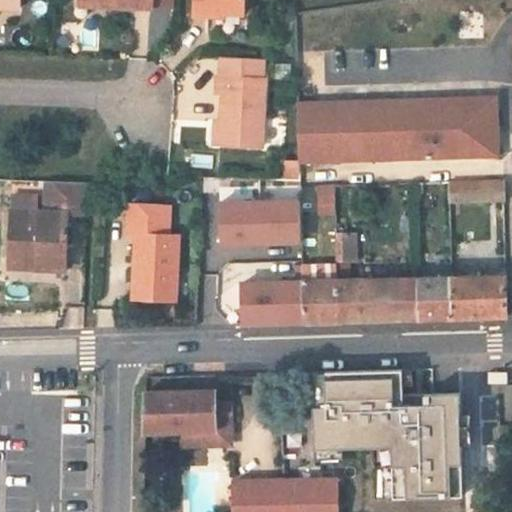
[(20,0),(0,0),(0,7),(21,8),(20,0)]
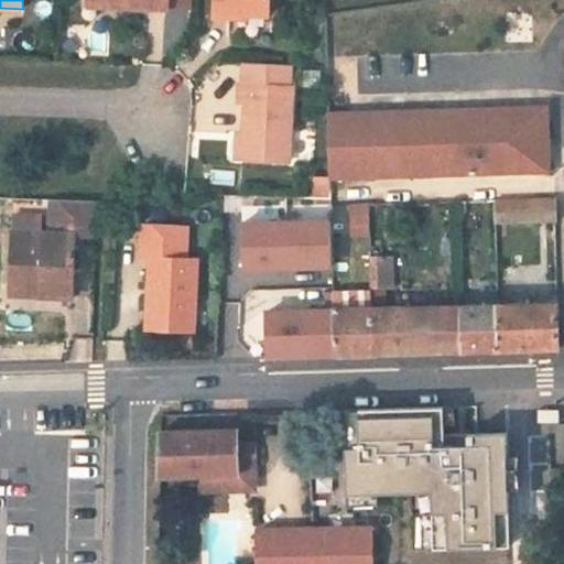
[(107,0),(130,1),(129,8),(169,9),(169,0),(107,0)]
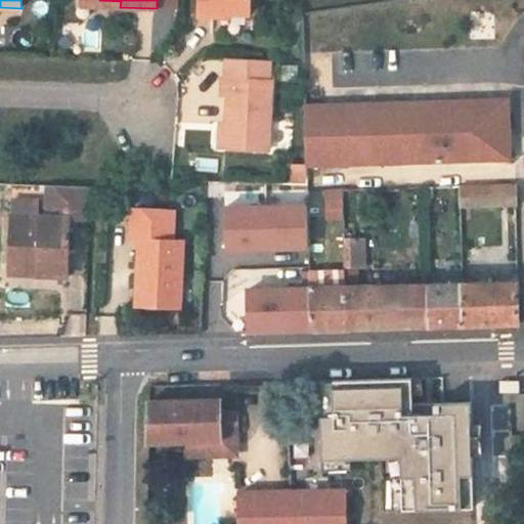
[(251,0),(200,0),(200,16),(215,17),(215,12),(230,12),(251,13),(251,0)]
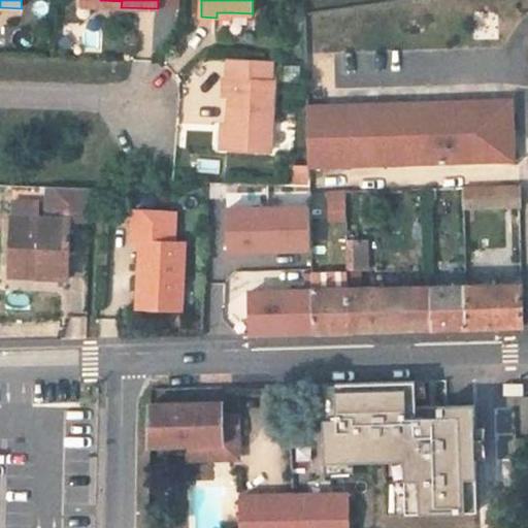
[(267,61),(224,59),(223,79),(220,79),(219,97),(225,97),(224,126),(223,151),(266,152),(269,81),(266,81),(267,61)]
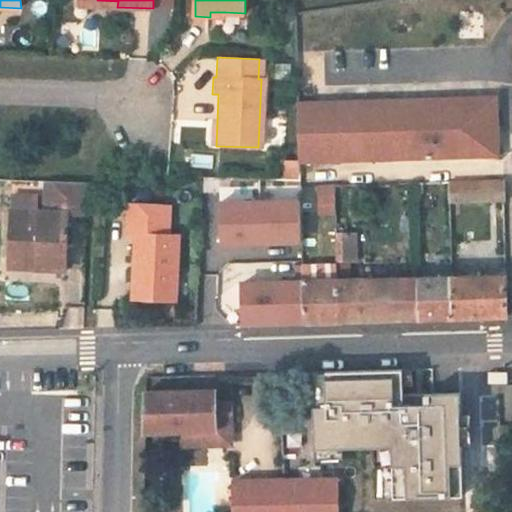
[(488,107),(490,157),(498,157),(496,96),(336,102),(337,113),(488,107)]
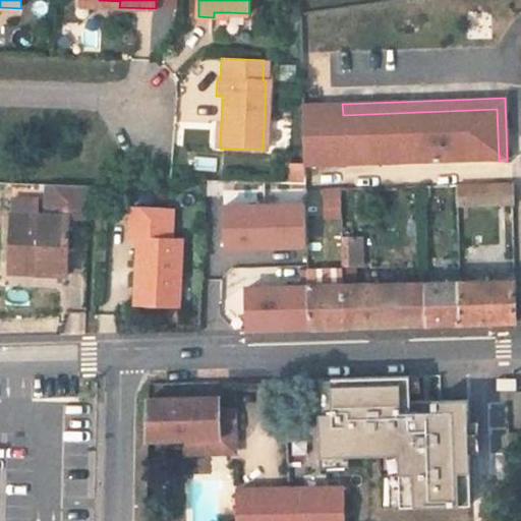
[(303,117),(304,166),(499,160),(497,109),(343,115),(303,117)]
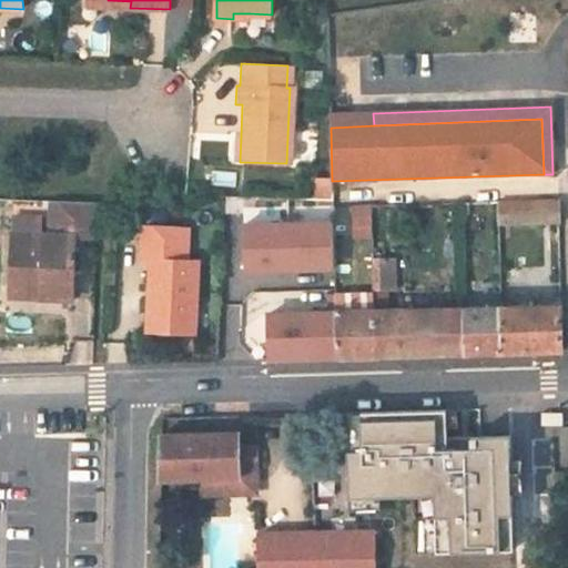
[(73,281),(75,237),(97,237),(99,203),(52,201),(51,235),(12,234),(10,281),(10,288),(41,290),(41,298),(73,300),(73,281)]
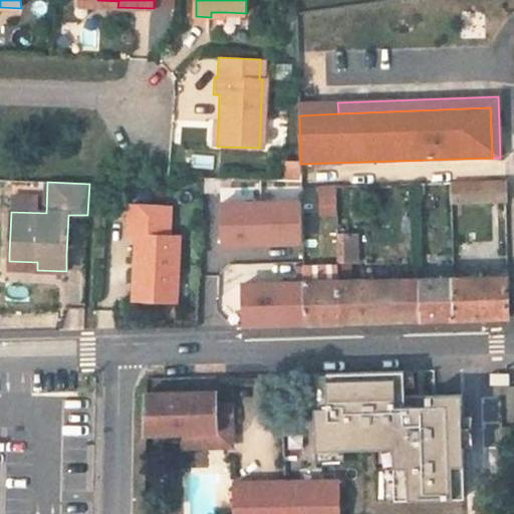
[(450,184),(451,203),(505,202),(504,183),(450,184)]
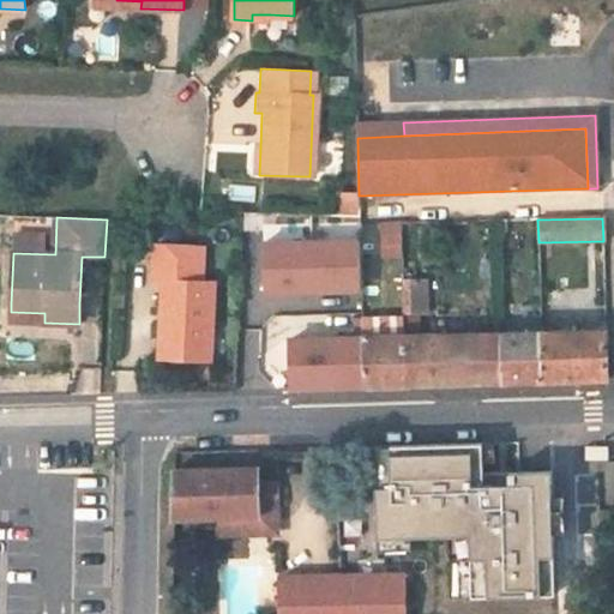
[(402,223),(381,224),(381,248),(403,247),(402,223)]
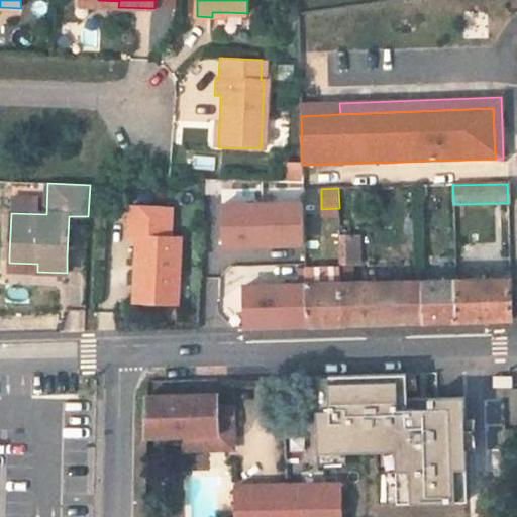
[(303,204),(222,206),(223,247),(305,244),(303,204)]
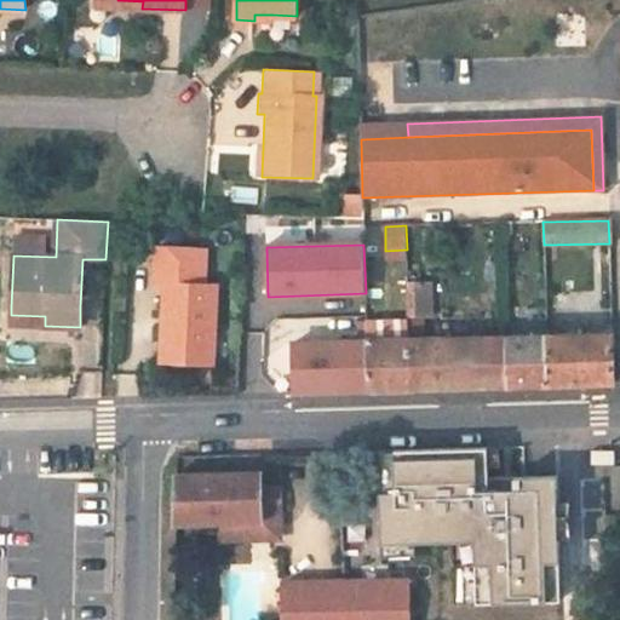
[(153,248),(151,285),(161,285),(161,306),(160,327),(158,363),(211,366),(213,327),(214,306),(214,287),(202,286),(205,251),(153,248)]
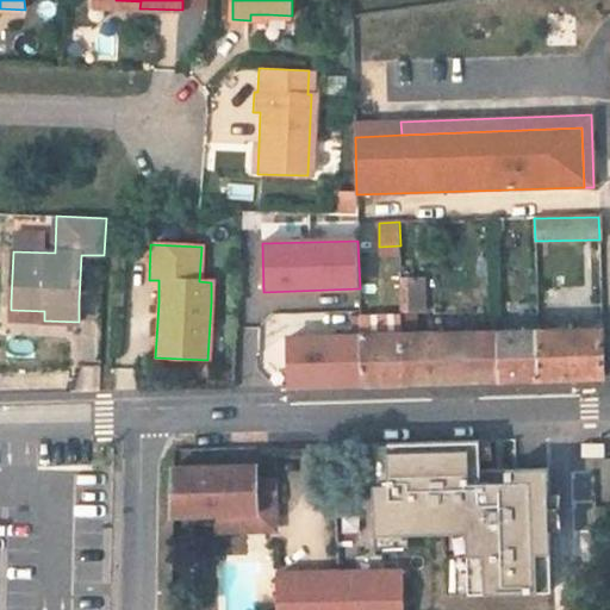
[(400,246),(379,247),(380,257),(402,257),(400,246)]
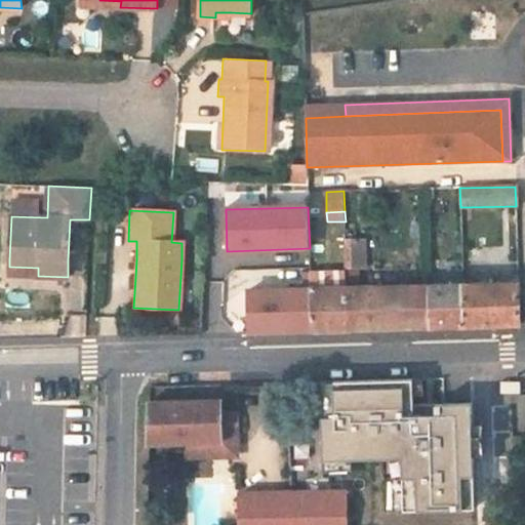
[(347,259),(347,269),(359,268),(359,259),(359,241),(346,241),(347,259)]
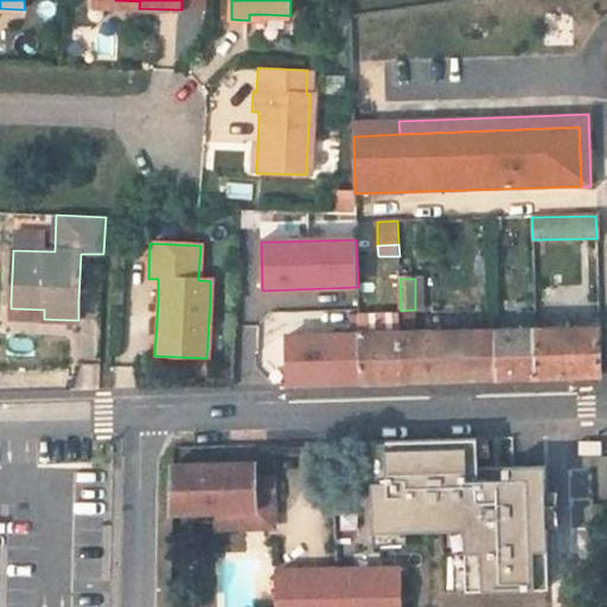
[(44,310),(11,308),(11,318),(44,319),(44,310)]
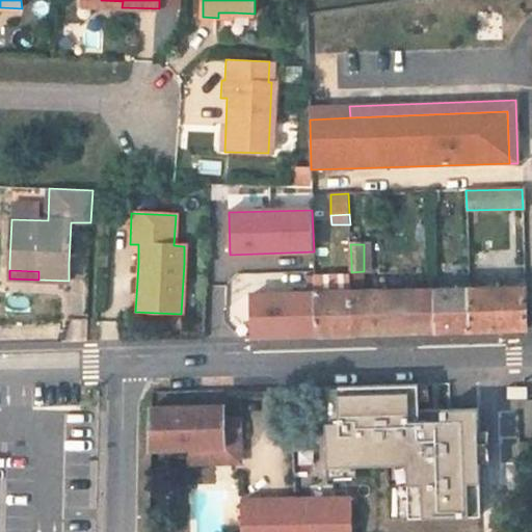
[(250,281),(250,295),(287,294),(287,281),(287,275),(250,276),(250,281)]
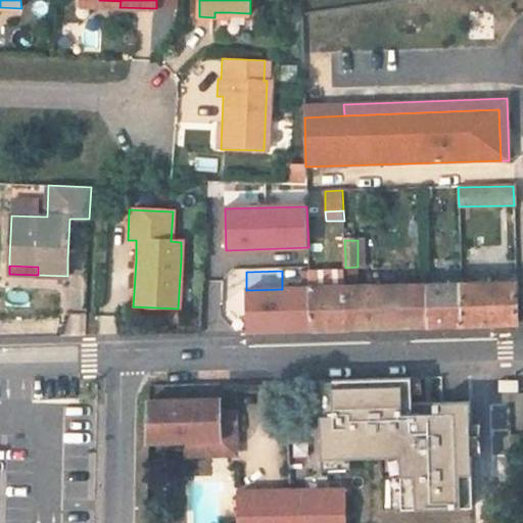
[(310,277),(310,288),(311,331),(348,330),(346,287),(319,288),(319,277),(310,277)]
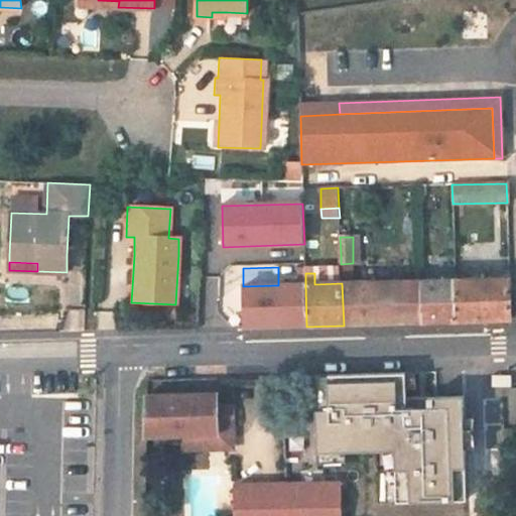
[(510,278),(456,279),(458,321),(512,320),(510,278)]
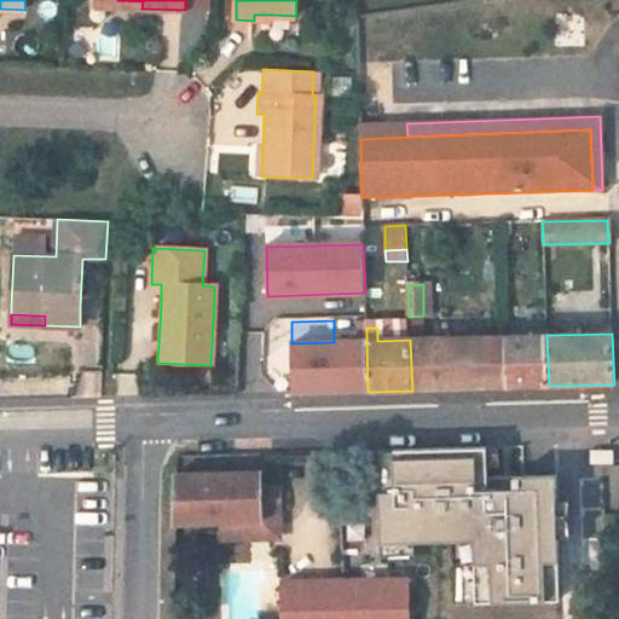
[(507,337),(509,388),(549,386),(547,335),(507,337)]
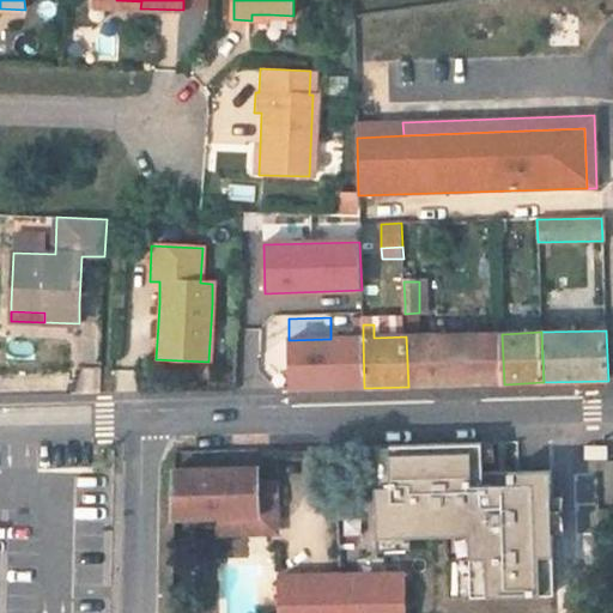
[(406,337),(408,387),(504,384),(502,334),(406,337)]
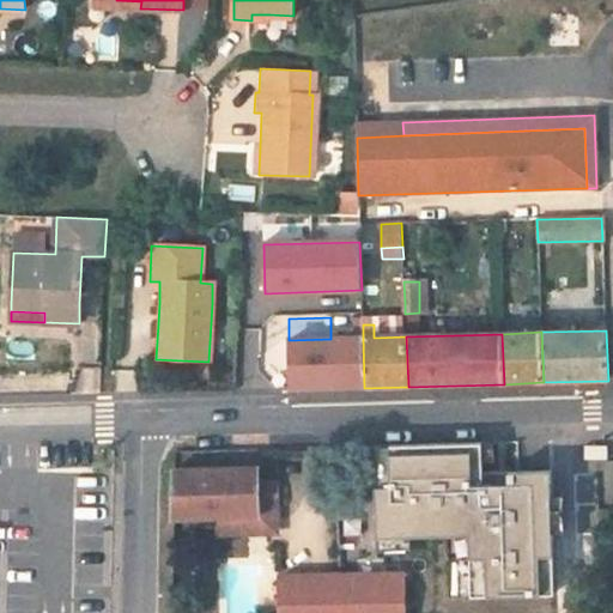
[(364,388),(363,338),(331,339),(289,340),(291,390),(364,388)]
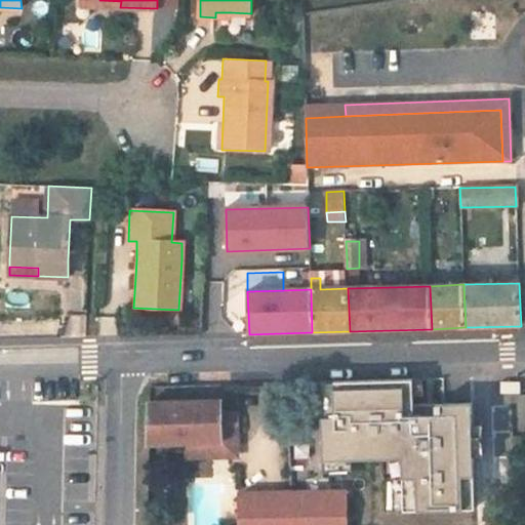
[(413,378),(333,381),(335,415),(322,416),(324,459),(403,457),(404,510),(476,508),(472,403),(413,404),(413,378)]
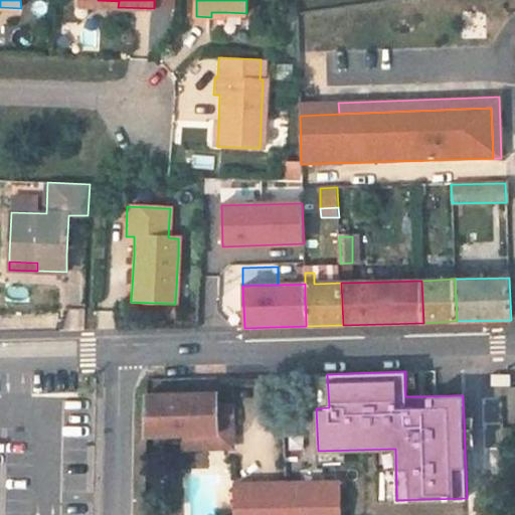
[(327,374),(315,374),(316,408),(329,407),(327,374)]
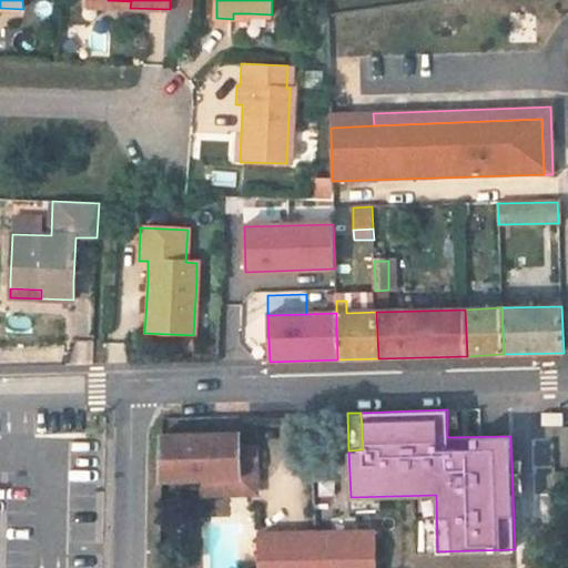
[(240,435),(162,436),(160,483),(202,480),(241,479),(241,467),(257,466),(256,447),(240,447),(240,435)]
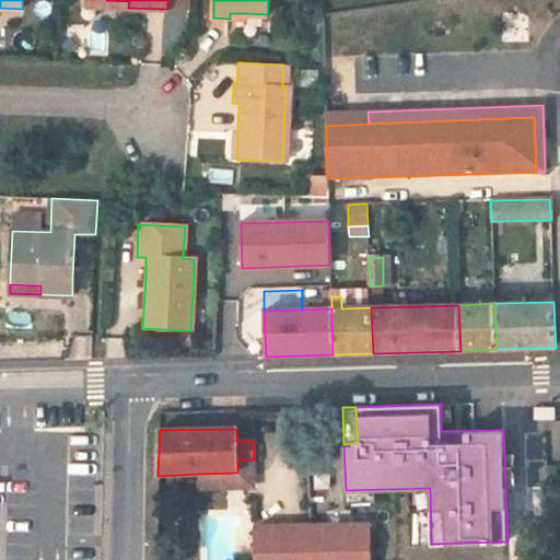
[(237,473),(199,474),(199,490),(255,488),(254,459),(237,461),(237,473)]
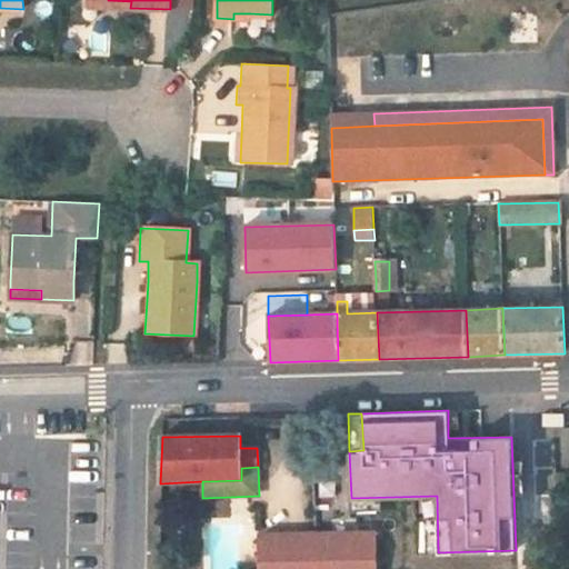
[(316,535),(317,568),(375,568),(375,533),(316,535)]
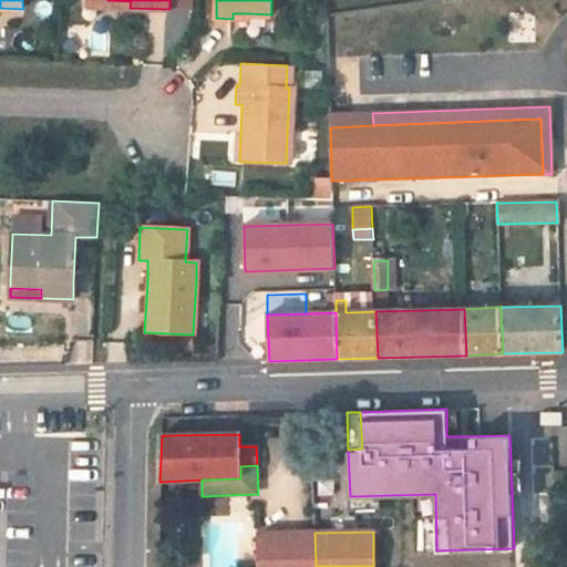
[(257,534),(257,566),(316,566),(315,533),(257,534)]
